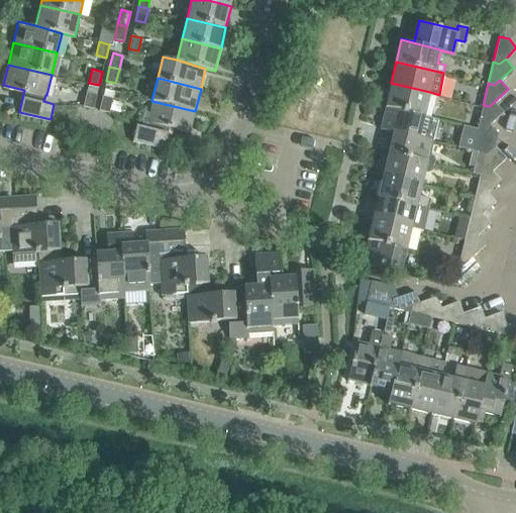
[(386,104),(425,114),(430,92),(391,83),(386,104)]
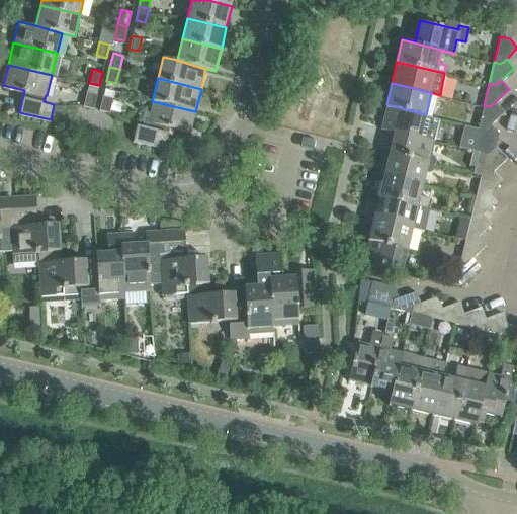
[(84,105),(94,107),(97,93),(87,90),(84,105)]
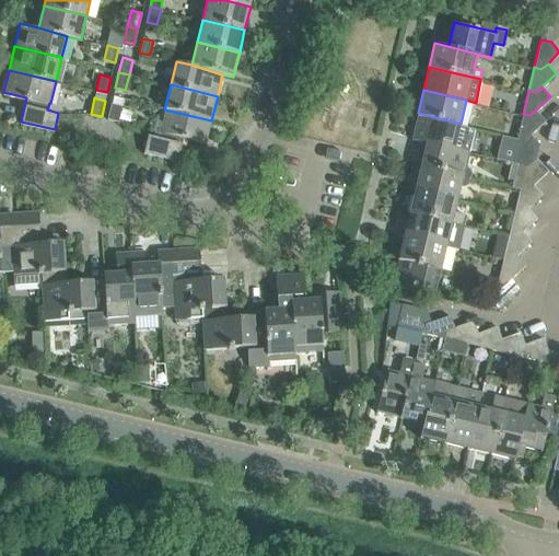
[(108,117),(118,120),(121,104),(112,102),(108,117)]
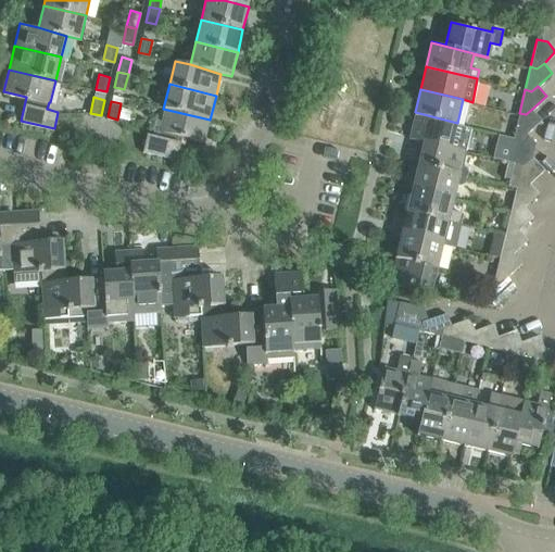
[(210,120),(163,109),(156,136),(148,134),(143,150),(176,158),(178,152),(179,146),(181,136),(204,141),(210,120)]
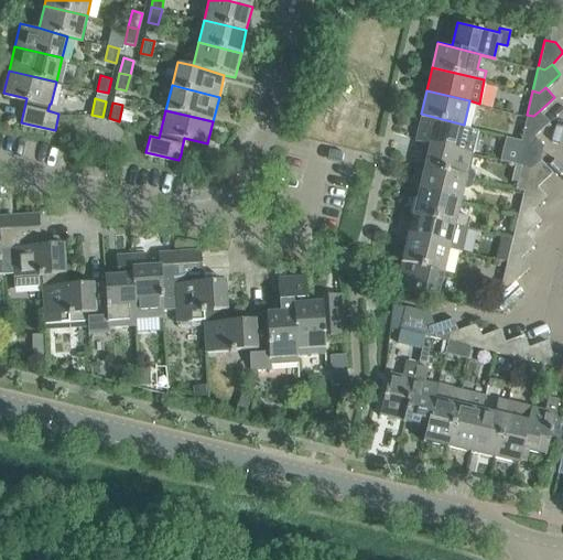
[(527,115),(521,138),(528,140),(534,133),(549,121),(540,110),(533,116),(527,115)]
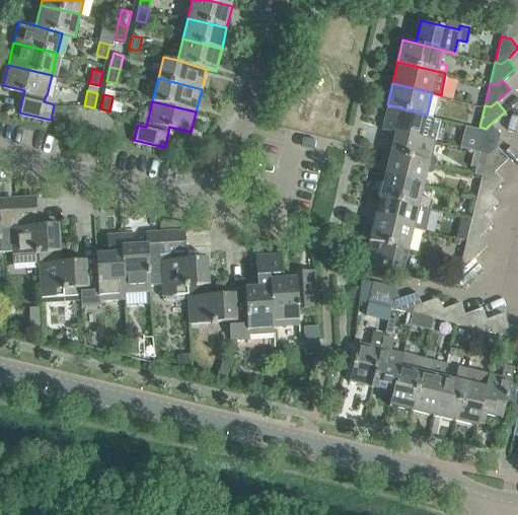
[(382,127),(435,139),(435,138),(439,118),(427,115),(387,104),(382,127)]
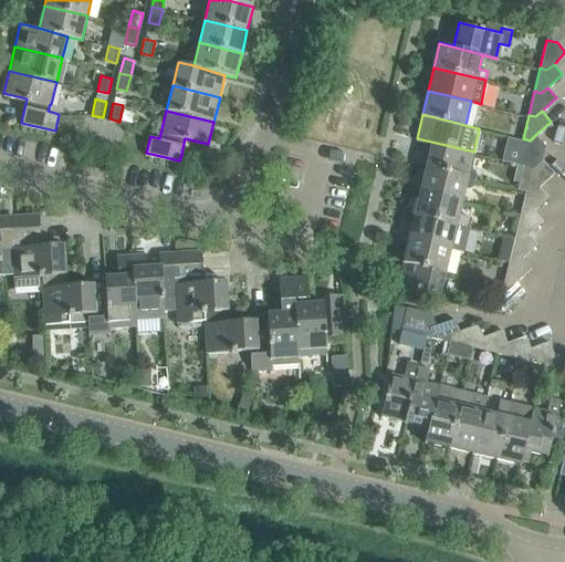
[(508,159),(522,164),(533,166),(542,159),(545,144),(536,134),(530,141),(523,138),(512,136),(508,159)]
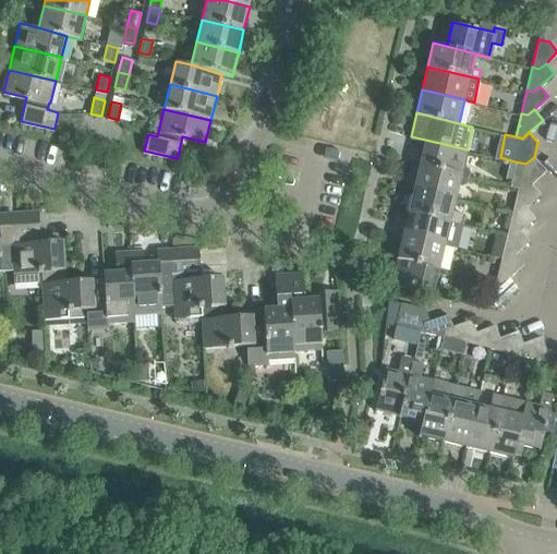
[(468,149),(411,136),(410,137),(425,141),(420,163),(468,175),(469,171),(468,169),(467,168),(464,166),(463,166),(468,149)]
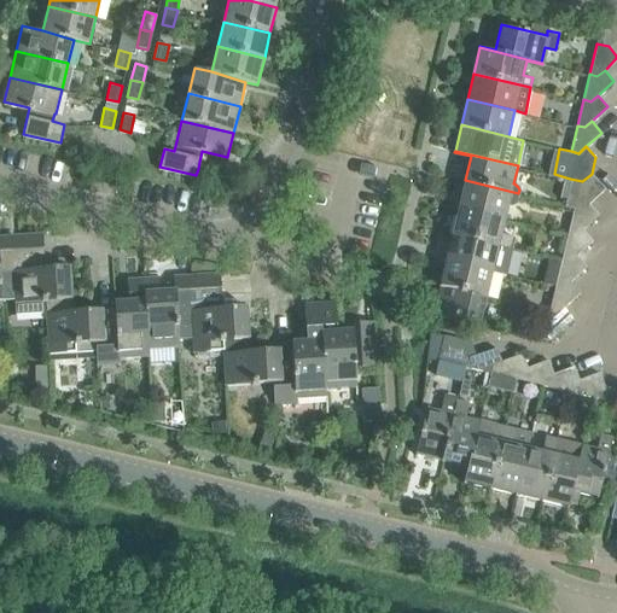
[(199,162),(198,169),(209,173),(211,165),(199,162)]
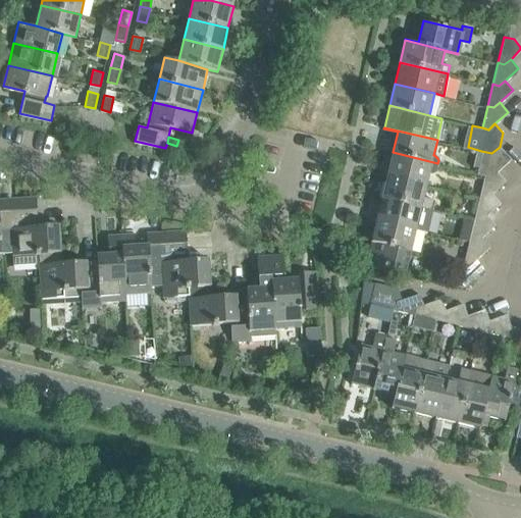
[(476,172),(484,174),(490,175),(497,171),(510,158),(500,147),(491,153),(481,151),(476,172)]
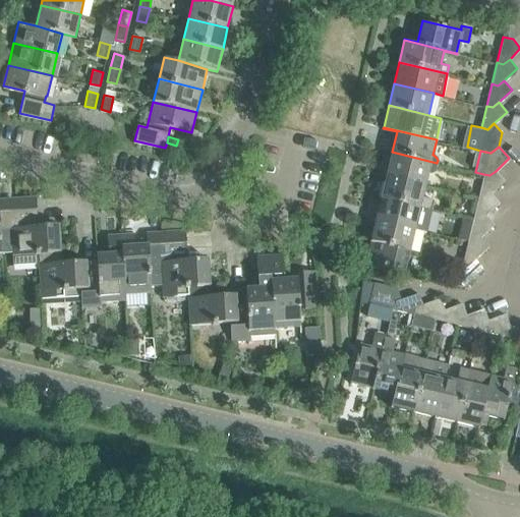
[(437,163),(392,152),(387,174),(425,183),(428,172),(430,173),(432,172),(435,171),(436,168),(437,163)]
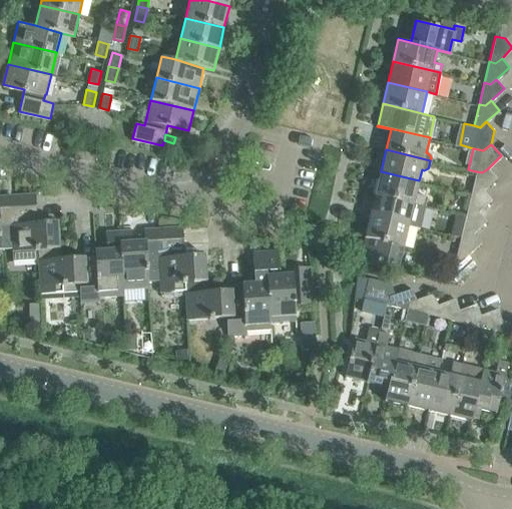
[(476,171),(471,192),(477,194),(483,189),(496,177),(488,168),(482,172),(476,171)]
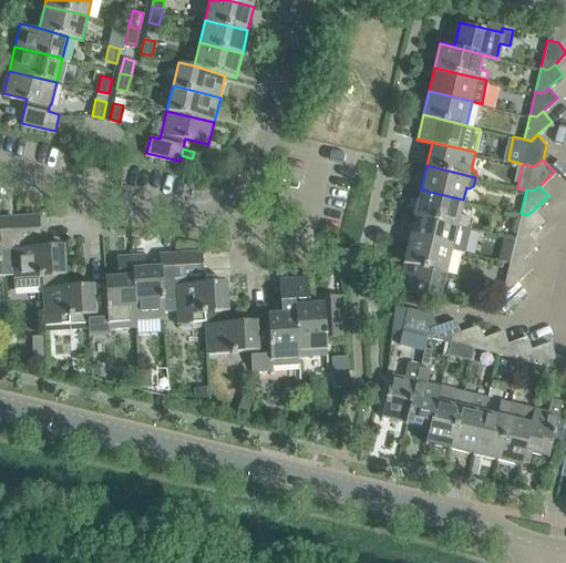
[(414,213),(458,223),(463,200),(421,190),(414,213)]
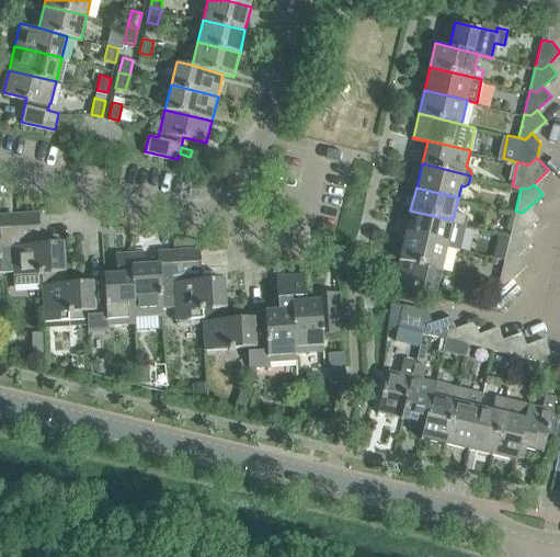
[(515,211),(510,235),(516,236),(523,230),(537,217),(528,207),(522,213),(515,211)]
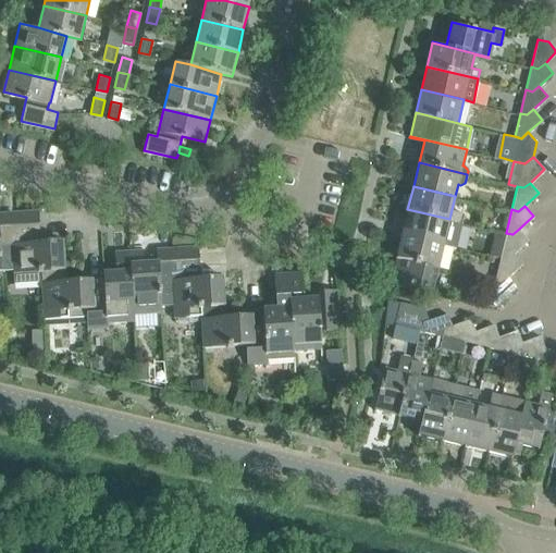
[(9,210),(9,224),(39,222),(38,208),(9,210)]
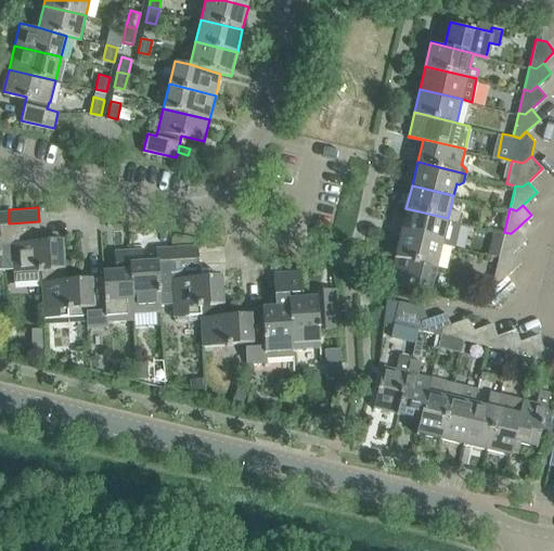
[(445,231),(446,229),(455,231),(459,229),(461,221),(448,218),(406,208),(400,231),(442,242),(452,244),(454,233),(445,231)]
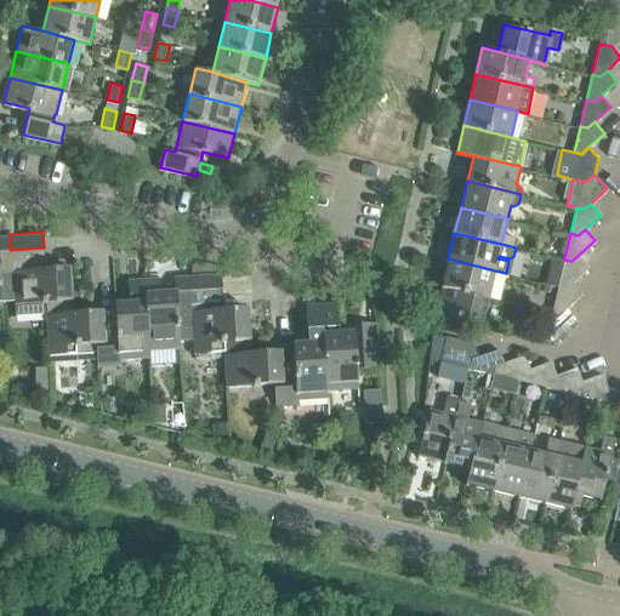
[(0,304),(1,306),(0,280),(0,272),(12,271),(10,250),(10,234),(0,234),(0,304)]
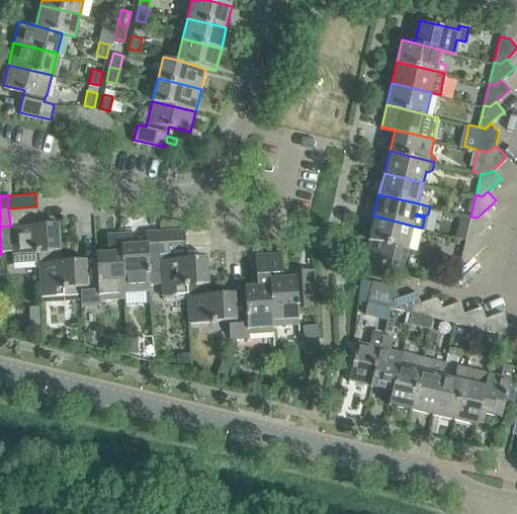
[(0,227),(0,234),(1,255),(2,255),(2,250),(12,249),(13,262),(37,261),(38,261),(37,251),(37,250),(58,248),(57,222),(37,223),(36,206),(8,208),(10,226),(0,227)]
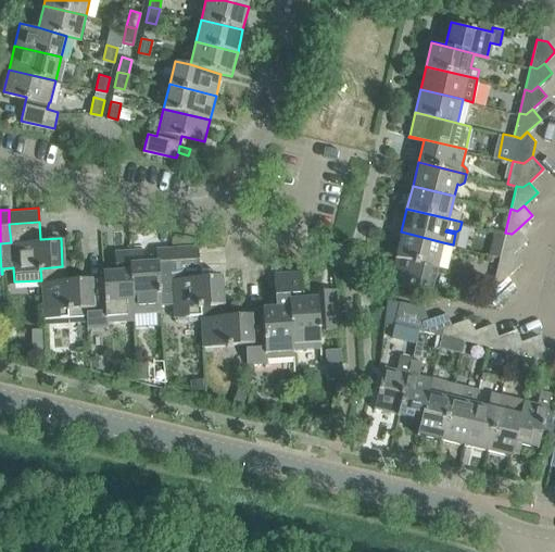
[(505,233),(500,255),(506,256),(513,251),(527,238),(518,228),(512,234),(505,233)]
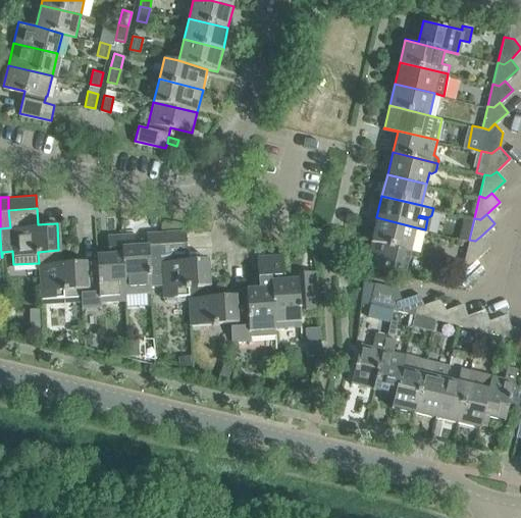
[(371,240),(411,249),(416,227),(376,217),(371,240)]
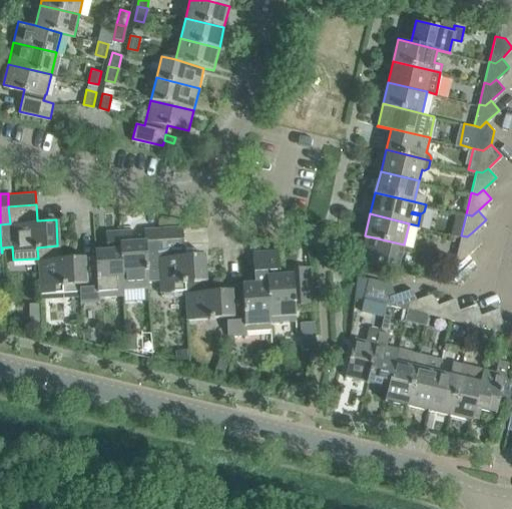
[(182,223),(158,225),(156,225),(157,238),(182,236),(182,223)]
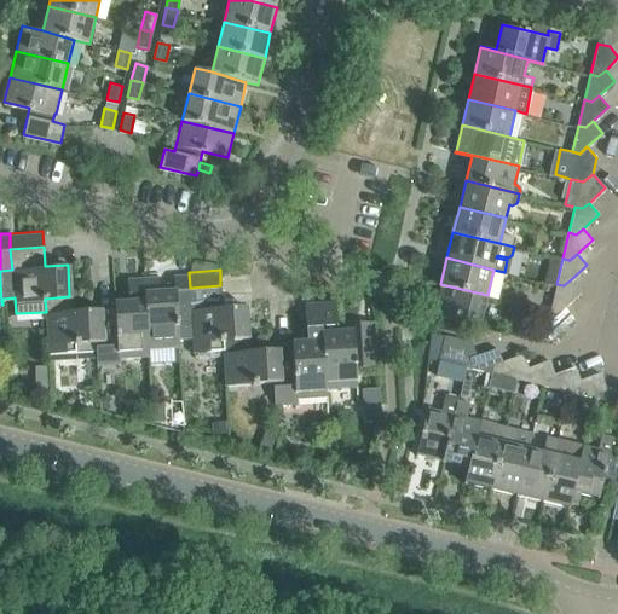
[(149,347),(151,347),(178,345),(175,310),(191,308),(190,288),(189,272),(173,273),(174,288),(160,289),(160,274),(143,276),(149,354),(149,347)]
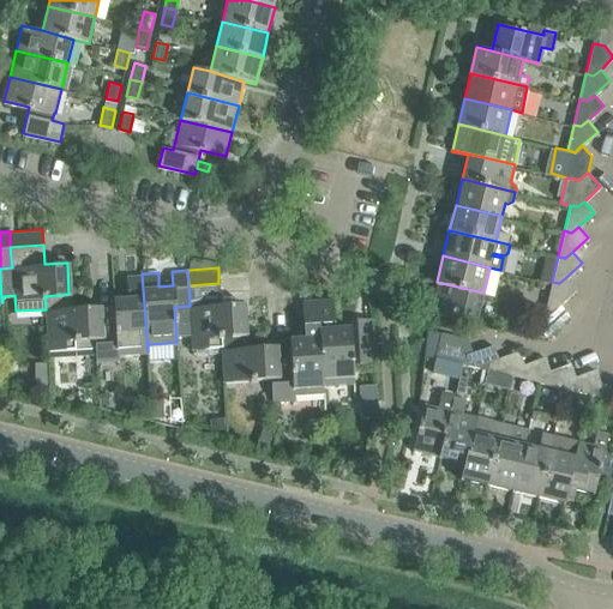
[(95,360),(107,359),(119,359),(118,354),(148,351),(142,273),(127,273),(128,289),(130,289),(130,297),(113,299),(113,305),(115,342),(94,343),(95,360)]
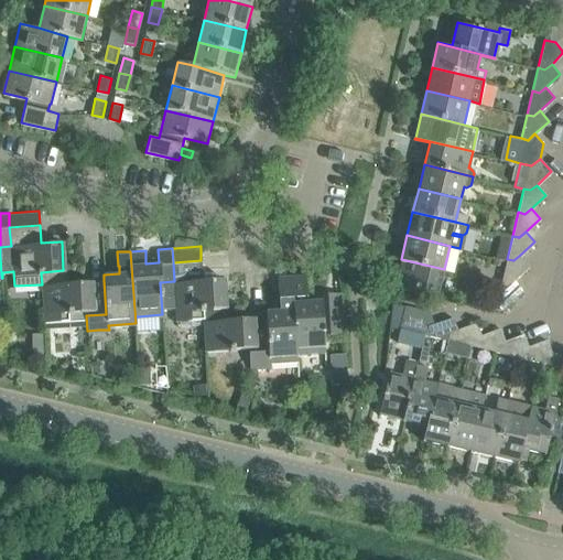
[(507,259),(501,282),(508,284),(513,279),(529,266),(520,255),(513,260),(507,259)]
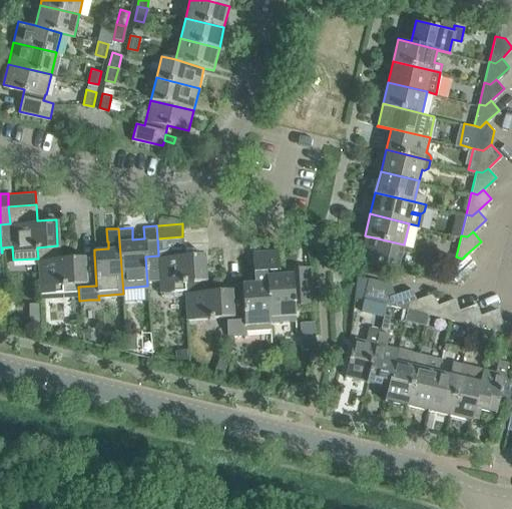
[(360,258),(370,260),(399,267),(404,244),(365,235),(360,258)]
